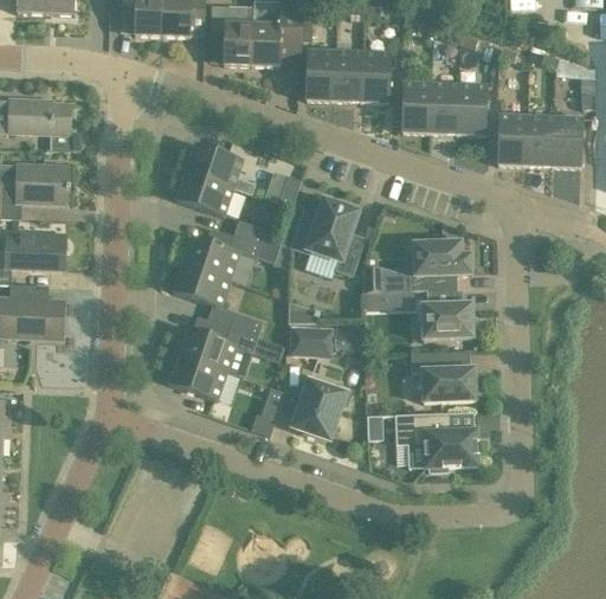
[(18,0),(17,12),(45,12),(45,0),(18,0)]
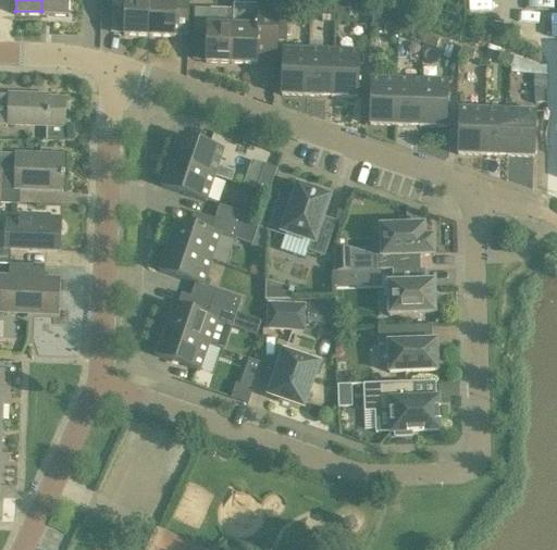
[(41,0),(41,11),(67,12),(69,0),(41,0)]
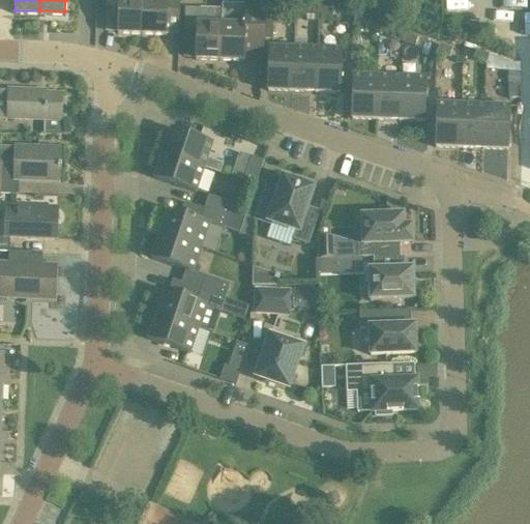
[(141,31),(142,0),(106,0),(106,3),(117,3),(117,30),(141,31)]
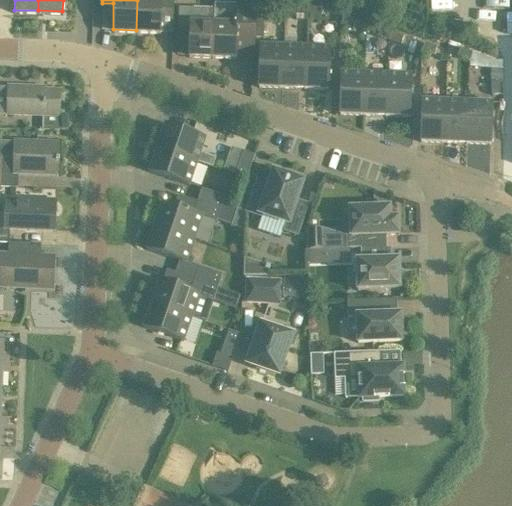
[(137,0),(136,30),(159,30),(160,4),(174,5),(174,0),(137,0)]
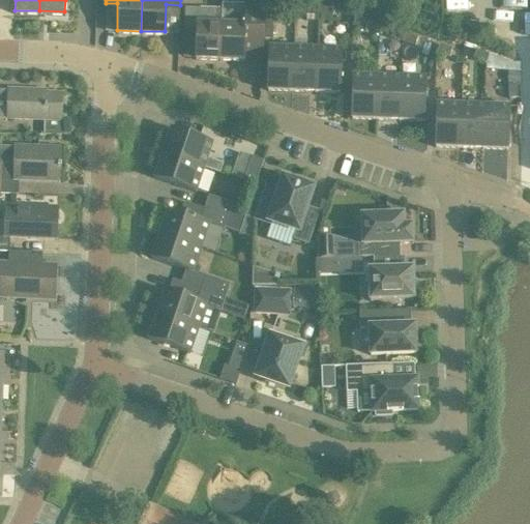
[(262,31),(262,34),(272,35),(272,21),(264,21),(264,0),(243,0),(222,0),(222,3),(221,3),(218,56),(243,57),(243,53),(244,31),(262,31)]
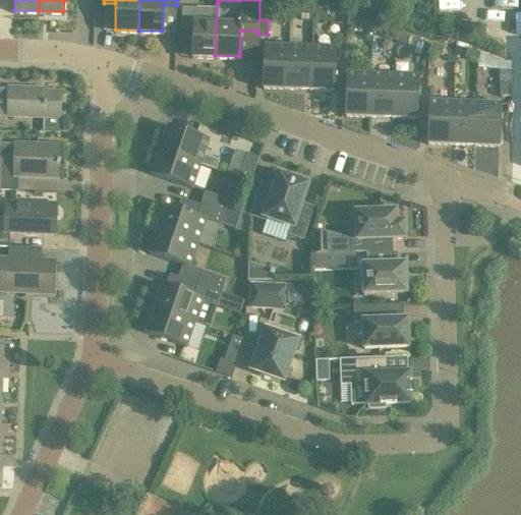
[(313,9),(315,1),(312,0),(302,0),(301,5),(313,9)]
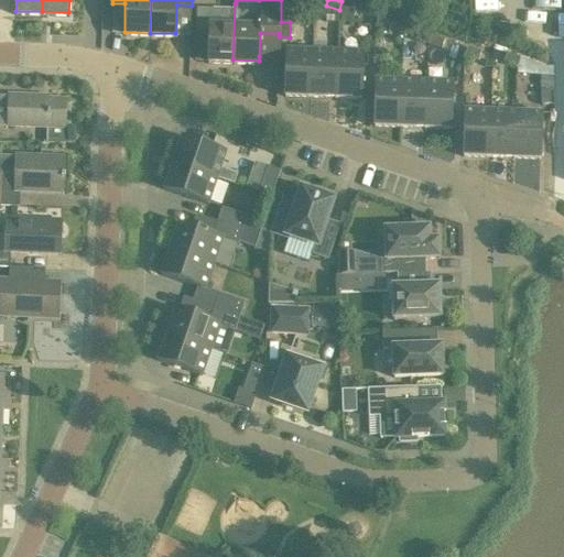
[(342,1),(339,10),(353,13),(355,4),(342,1)]
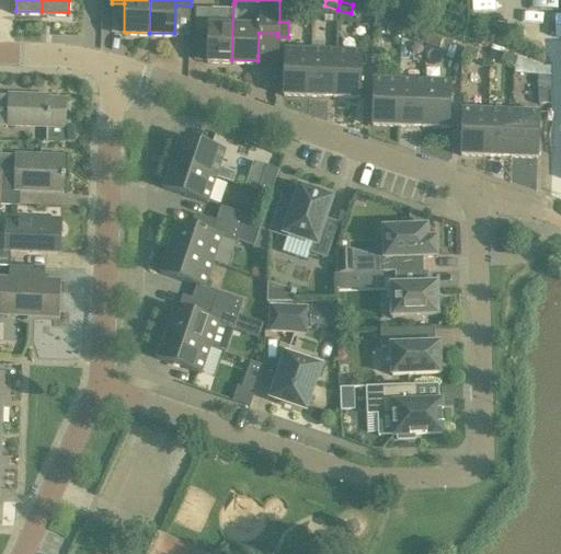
[(231,59),(233,3),(194,2),(194,30),(207,31),(206,59),(231,59)]
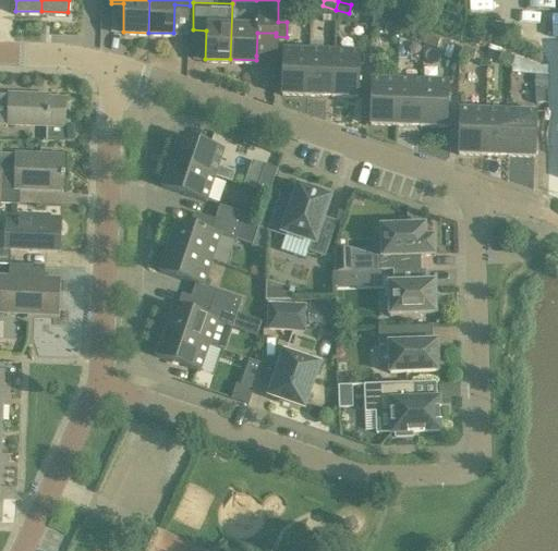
[(384,26),(387,17),(374,13),(371,22),(384,26)]
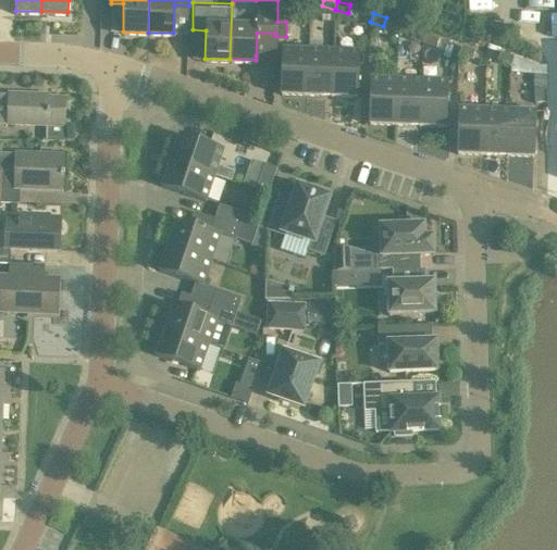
[(422,38),(425,29),(412,25),(409,35),(422,38)]
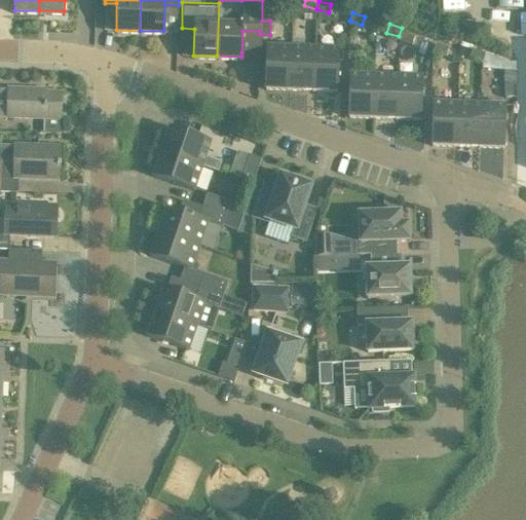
[(402,28),(399,36),(411,40),(414,32),(402,28)]
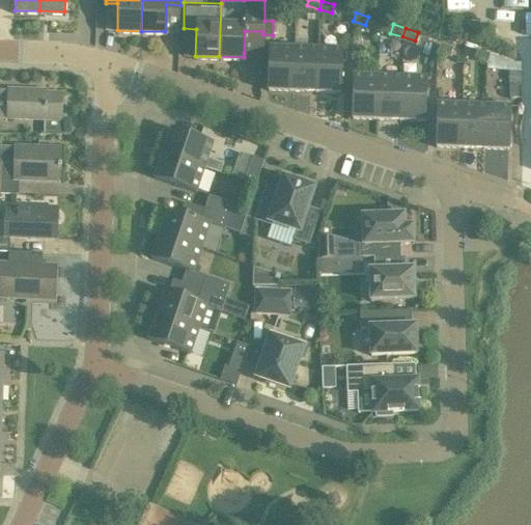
[(450,52),(453,44),(440,39),(437,48),(450,52)]
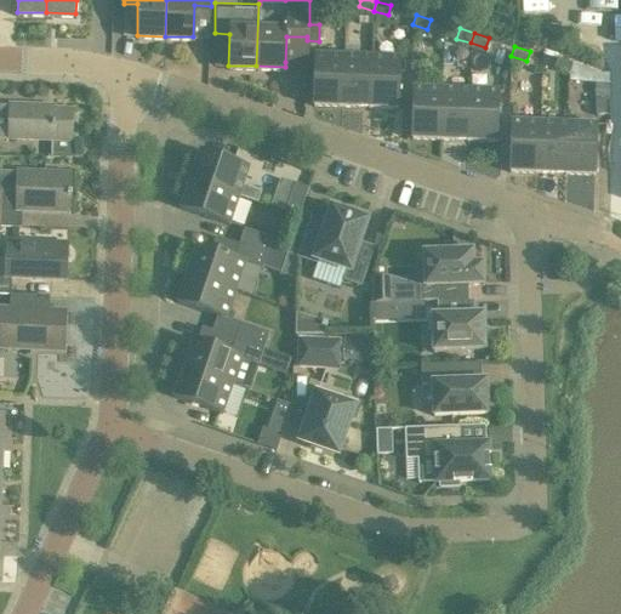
[(341,102),(342,50),(313,49),(312,101),(341,102)]
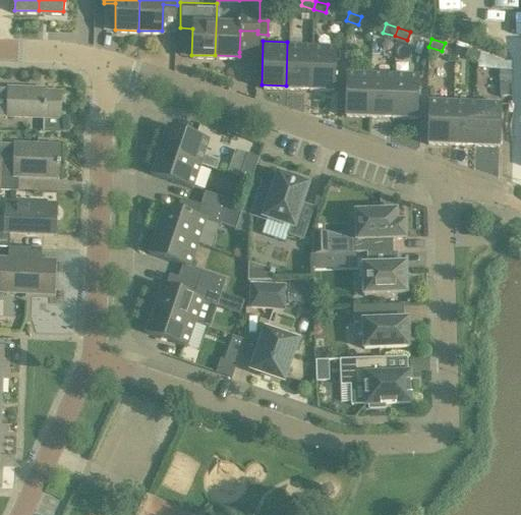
[(309,87),(310,43),(287,42),(286,86),(309,87)]
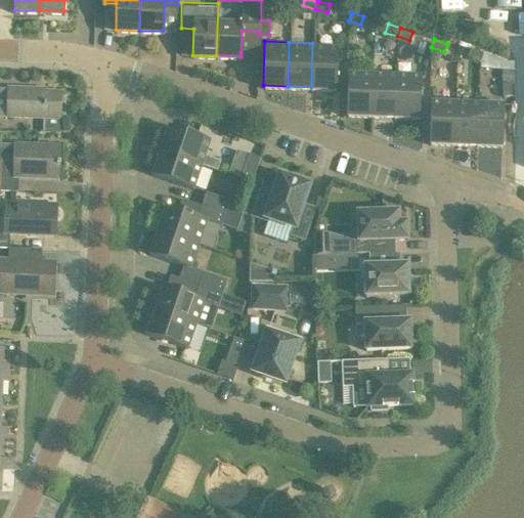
[(312,43),(311,87),(335,88),(337,44),(312,43)]
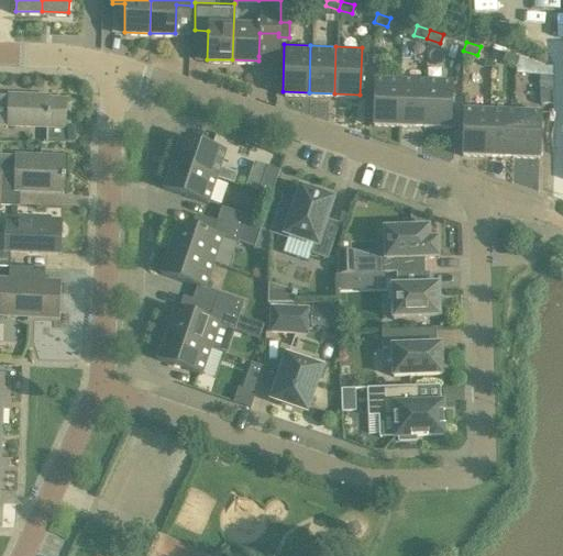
[(516,62),(519,53),(505,48),(503,57),(516,62)]
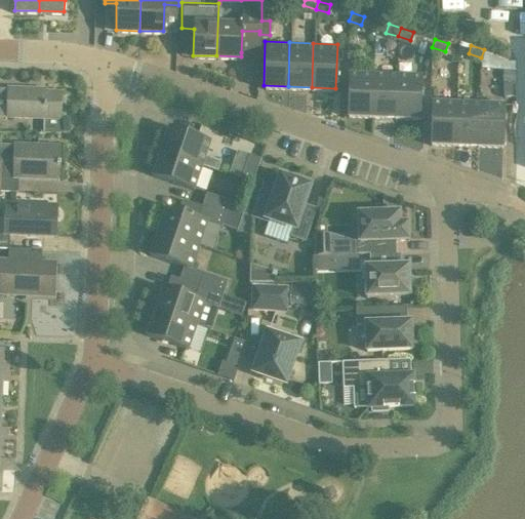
[(371,114),(372,71),(349,70),(347,113),(371,114)]
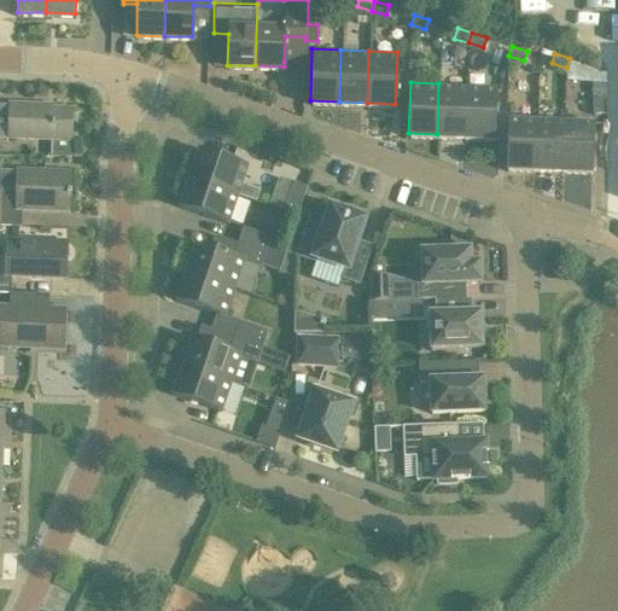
[(465,135),(466,83),(438,83),(437,134),(465,135)]
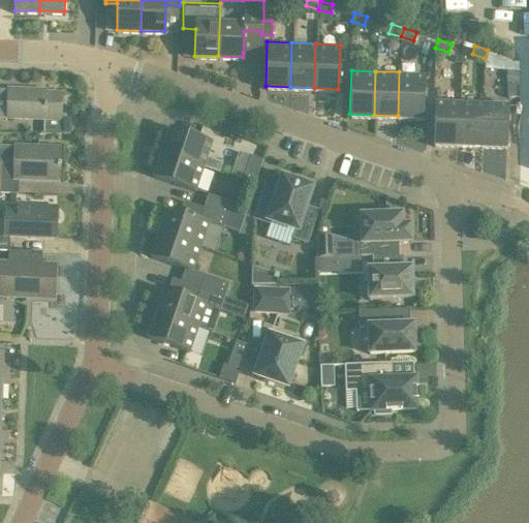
[(399,71),(398,116),(422,117),(424,72),(399,71)]
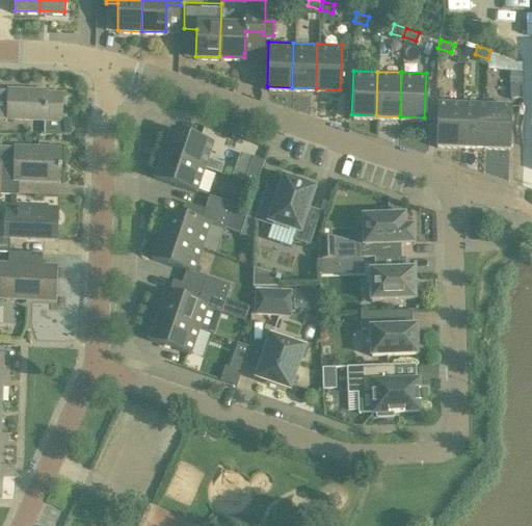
[(510,94),(520,94),(520,80),(509,81),(510,94)]
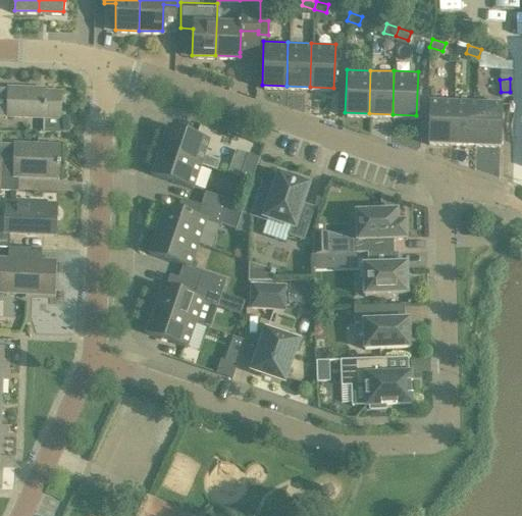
[(59,129),(60,113),(60,90),(32,88),(32,86),(0,84),(0,111),(43,113),(43,127),(59,129)]
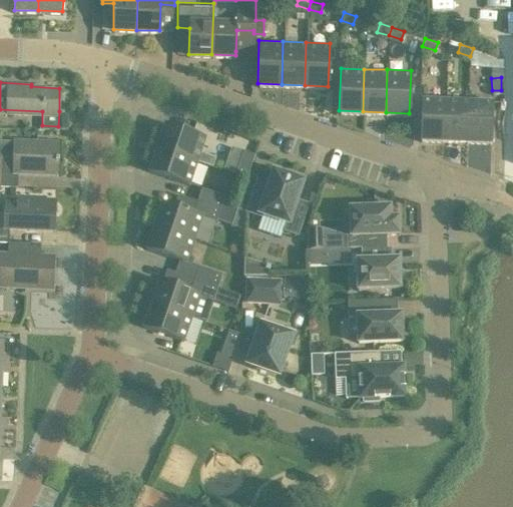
[(444,138),(446,96),(422,95),(420,138),(444,138)]
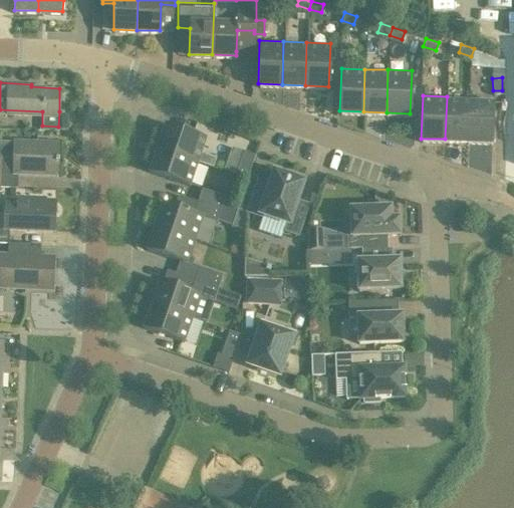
[(468,140),(469,97),(447,96),(445,139),(468,140)]
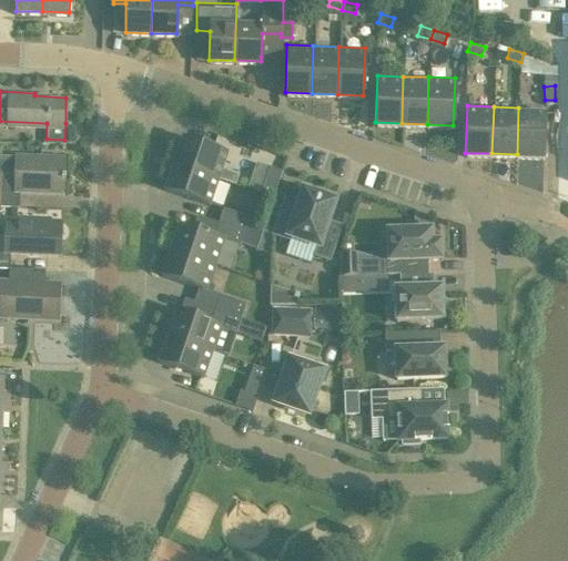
[(518,108),(517,154),(544,155),(545,108),(518,108)]
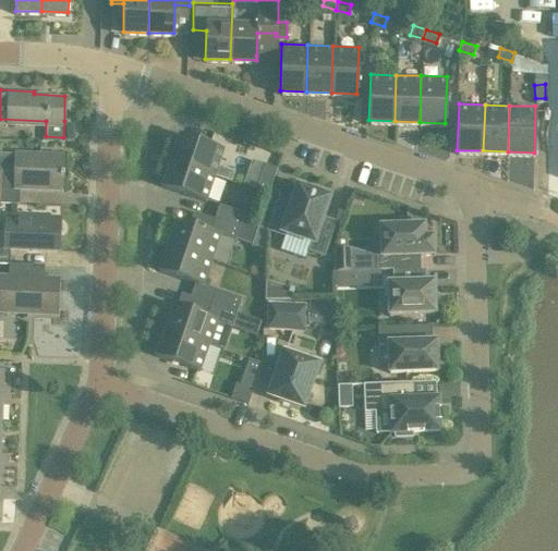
[(170,158),(215,172),(222,146),(179,132),(170,158)]
